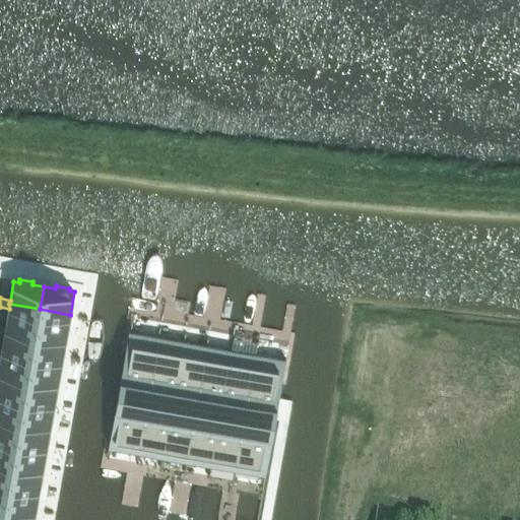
[(9,309),(6,325),(36,331),(40,309),(9,304),(9,309)]
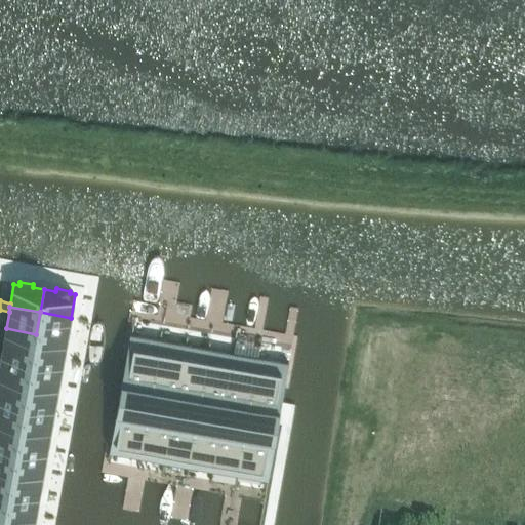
[(40,312),(36,334),(67,339),(71,318),(40,312)]
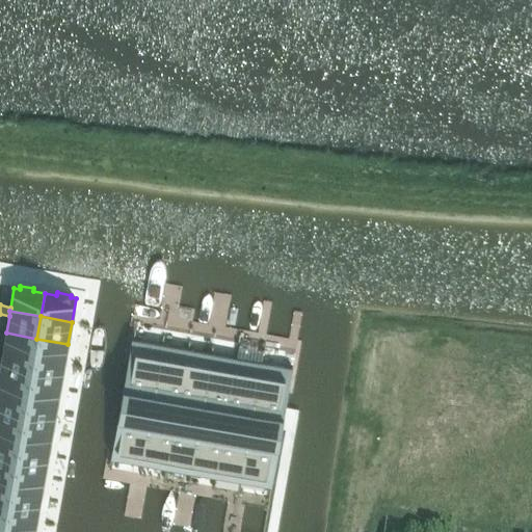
[(3,351),(2,355),(33,361),(36,339),(6,333),(3,351)]
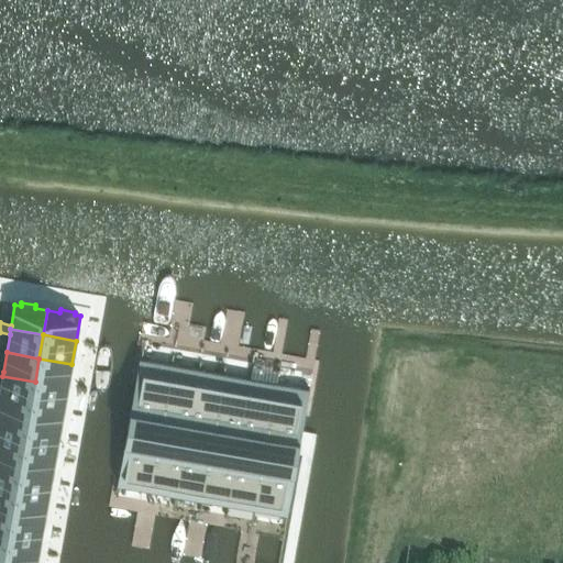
[(140,357),(131,408),(133,408),(133,407),(164,412),(173,363),(140,357)]
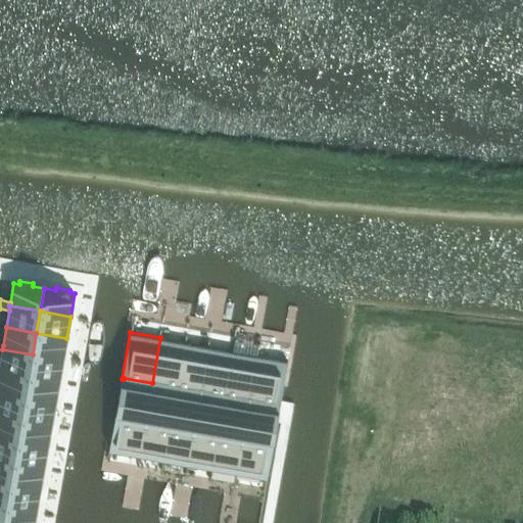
[(36,333),(33,354),(62,360),(66,338),(36,333)]
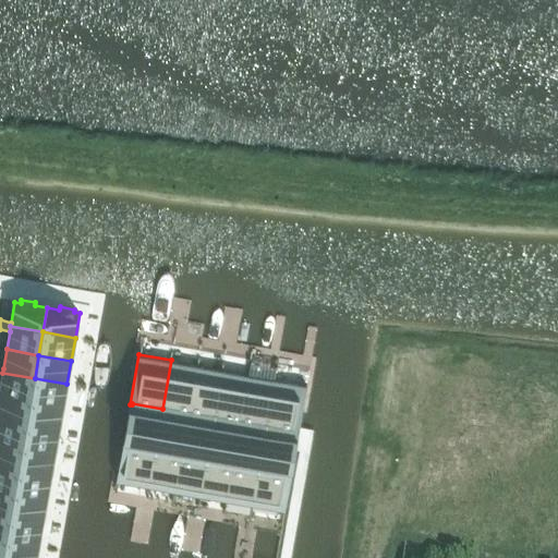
[(171,360),(162,409),(189,413),(197,365),(171,360)]
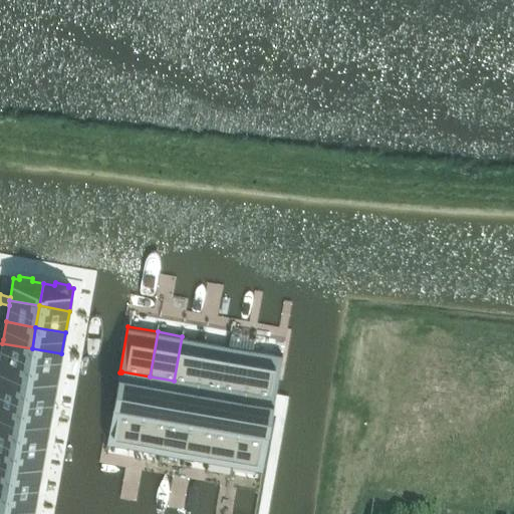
[(182,336),(174,380),(197,384),(205,340),(182,336)]
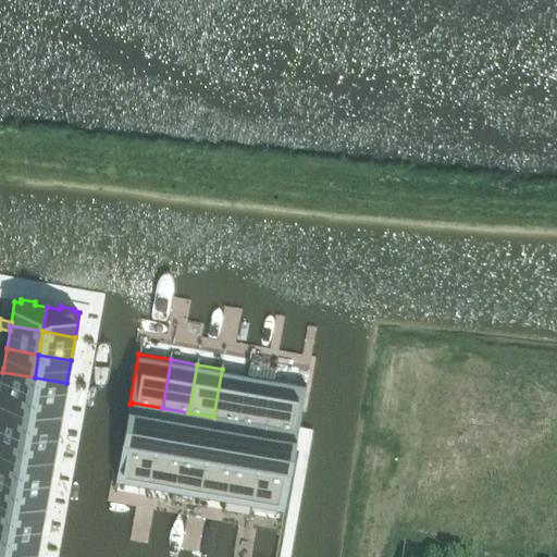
[(222,369),(213,417),(239,422),(248,373),(222,369)]
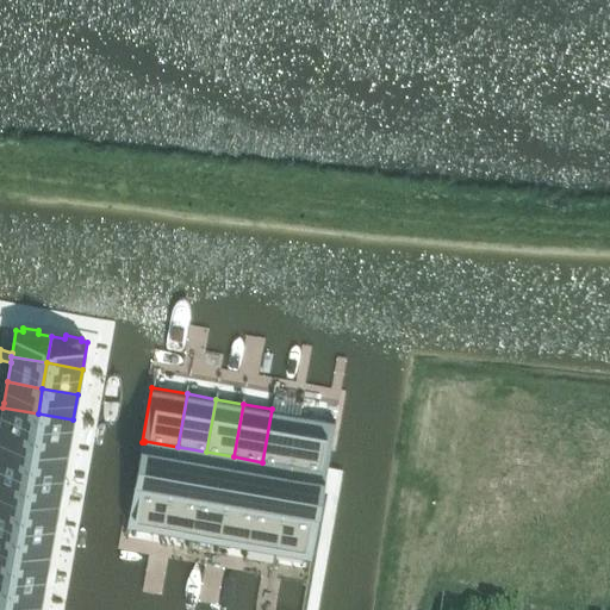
[(1,412),(0,419),(0,433),(33,439),(38,414),(2,408),(1,412)]
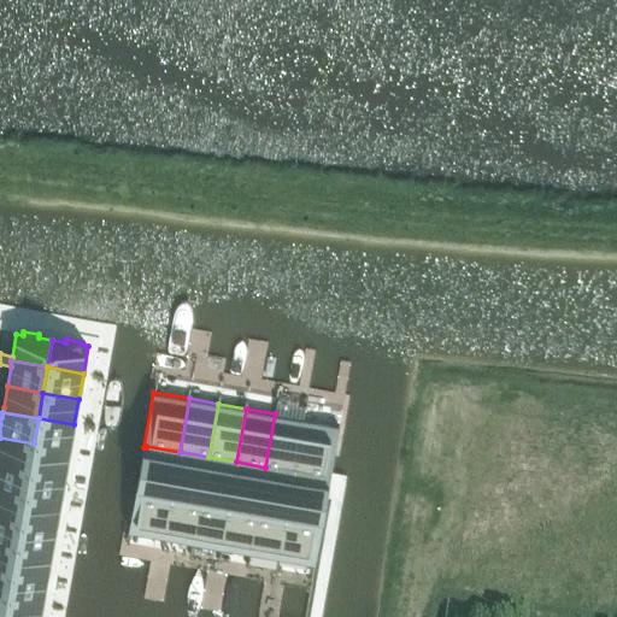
[(275,413),(265,468),(294,472),(304,418),(275,413)]
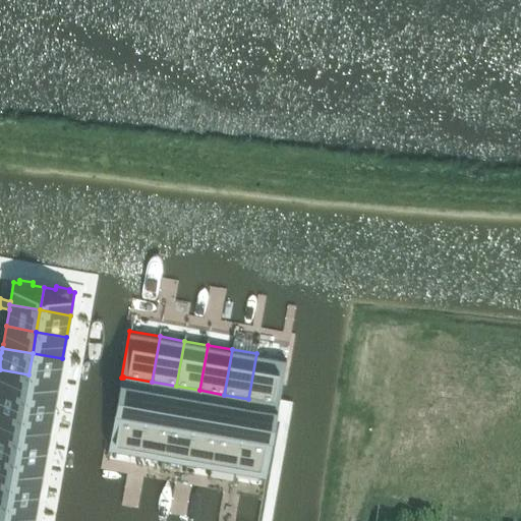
[(33,353),(29,374),(58,381),(62,358),(33,353)]
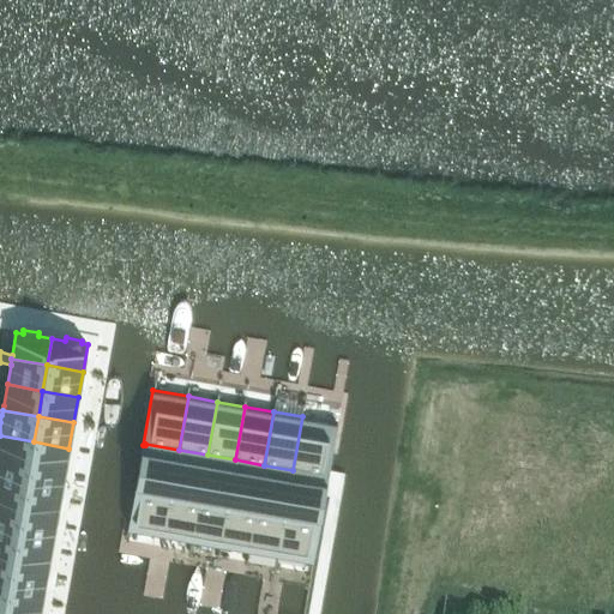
[(302,416),(293,470),(325,476),(325,477),(327,477),(330,473),(338,423),(302,416)]
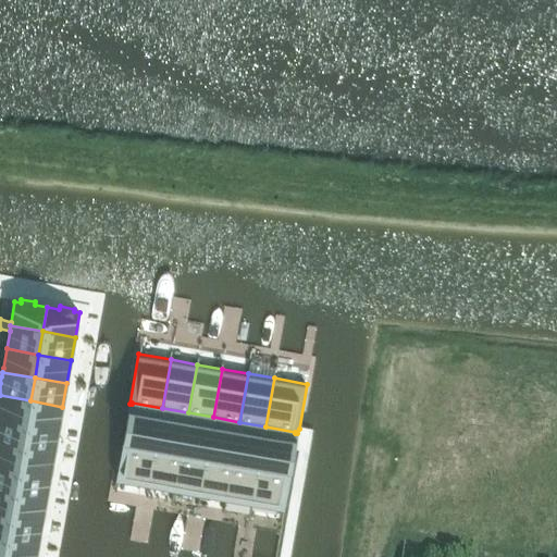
[(0,419),(26,424),(31,400),(0,395),(0,419)]
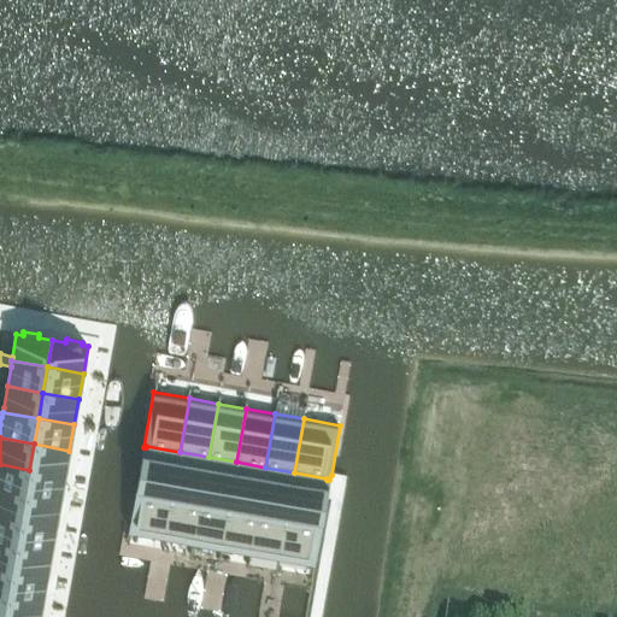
[(34,444),(29,470),(65,476),(69,451),(34,444)]
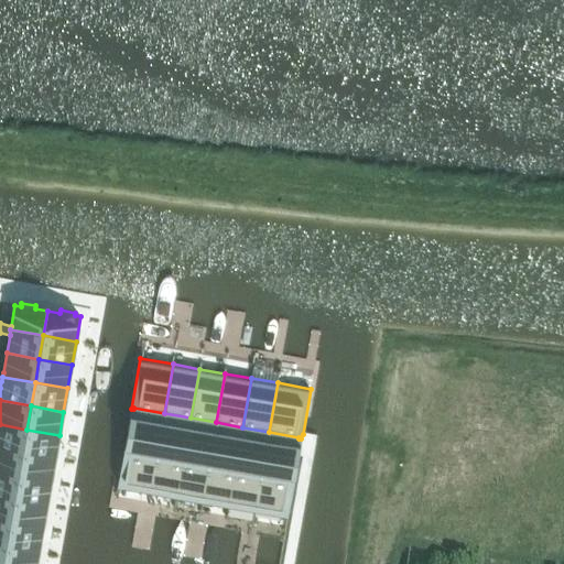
[(131,409),(127,434),(129,434),(129,435),(160,441),(185,445),(212,449),(238,455),(263,459),(294,465),(294,464),(296,464),(299,452),(301,438),(299,438),(299,437),(269,432),(242,427),(216,422),(191,418),(164,413),(133,408),(133,409),(131,409)]
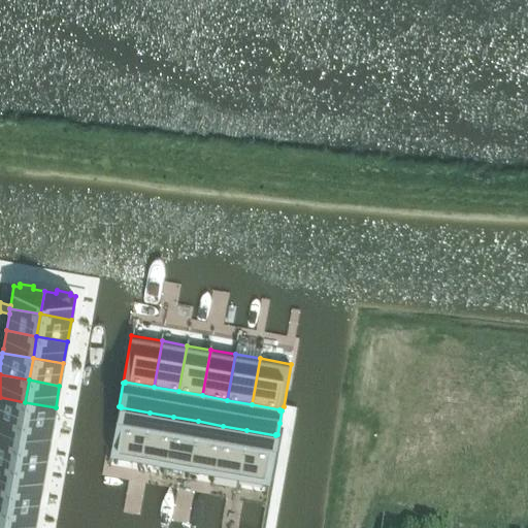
[(0,420),(21,424),(25,402),(0,397),(0,420)]
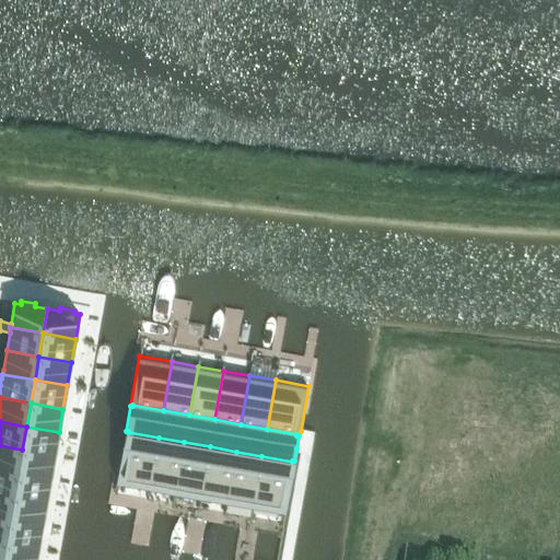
[(26,427),(22,450),(55,455),(59,432),(26,427)]
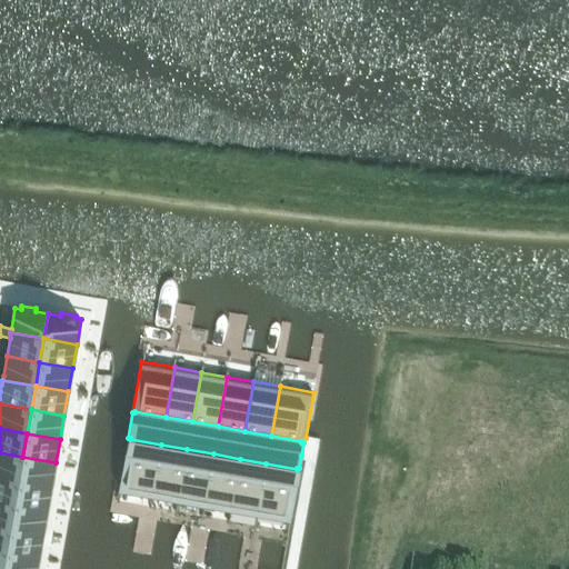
[(128,438),(119,488),(152,495),(161,445),(130,439),(130,438),(128,438)]
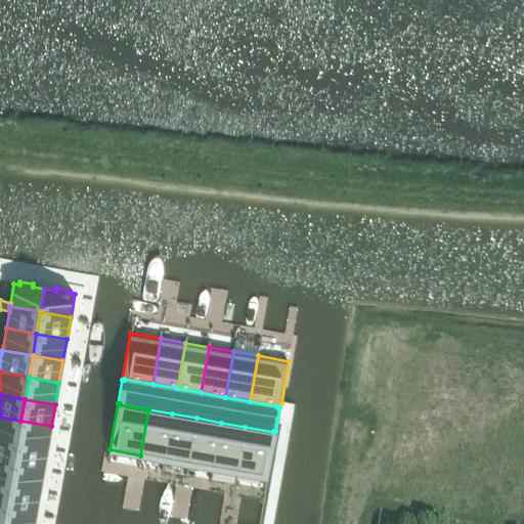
[(148,409),(140,455),(164,460),(172,413),(148,409)]
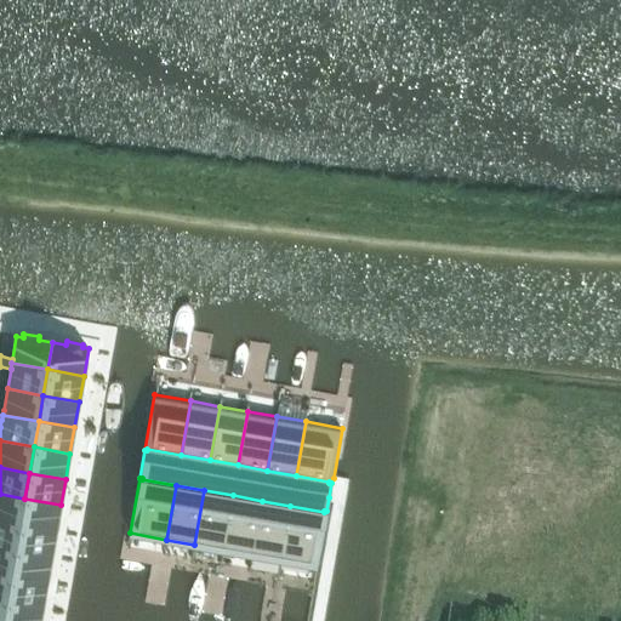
[(204,490),(194,545),(223,550),(233,495),(204,490)]
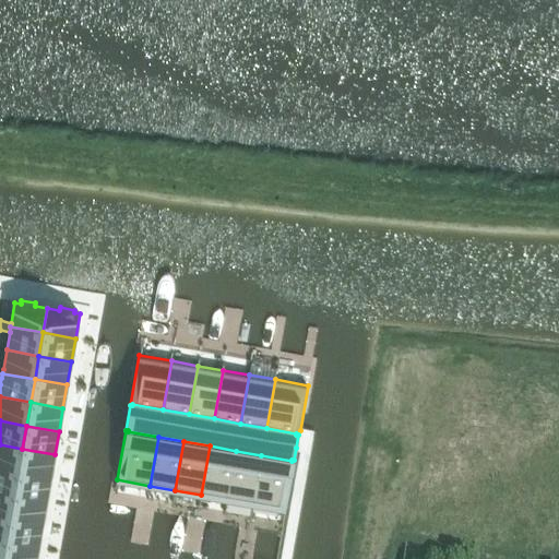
[(0,468),(18,473),(22,449),(0,444),(0,468)]
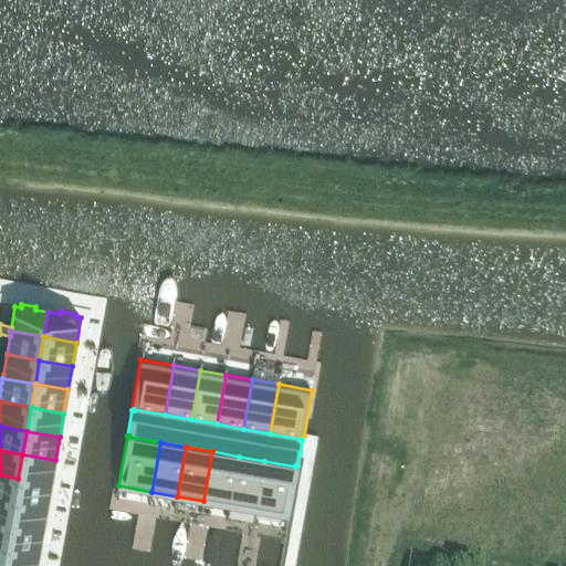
[(212,451),(203,501),(230,505),(239,457),(212,451)]
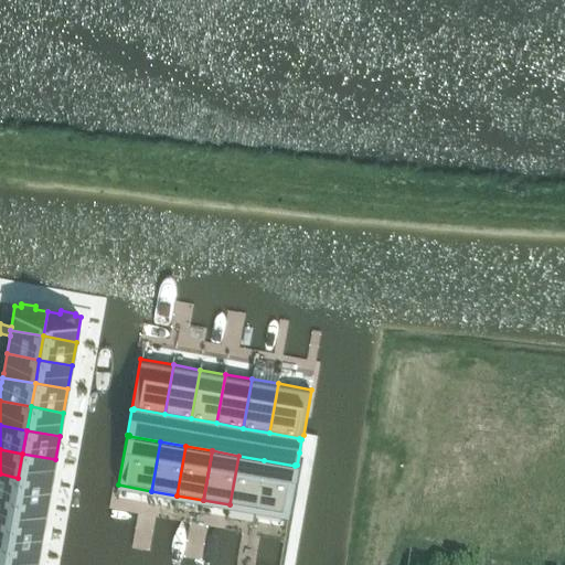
[(22,454),(18,478),(51,483),(55,459),(22,454)]
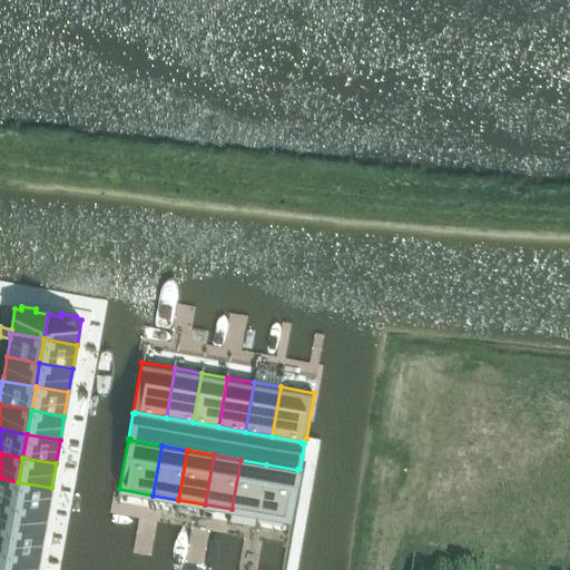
[(241,460),(232,509),(257,513),(266,464),(241,460)]
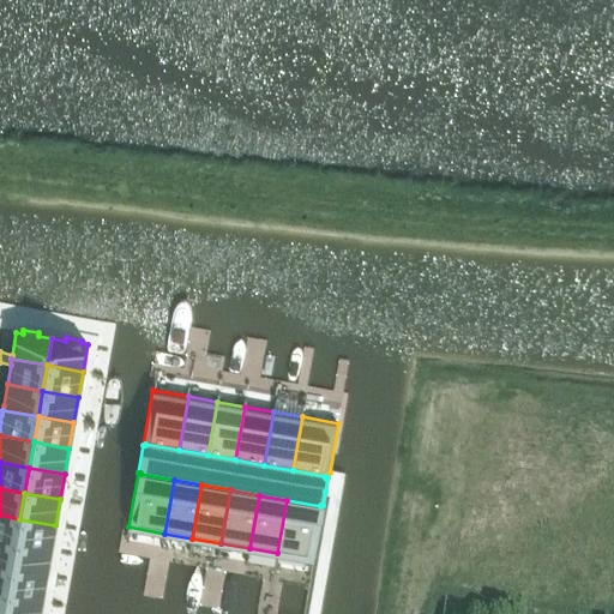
[(287,500),(277,553),(313,560),(323,505),(320,505),(320,506),(287,500)]
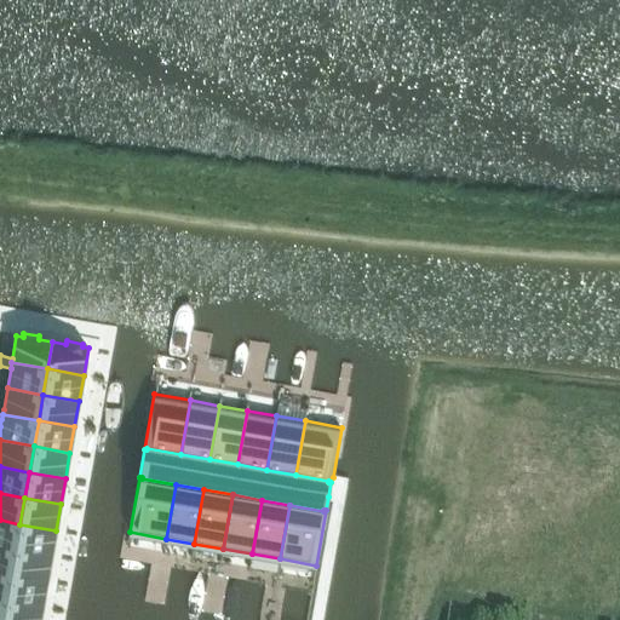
[(0,546),(16,550),(19,524),(0,520),(0,546)]
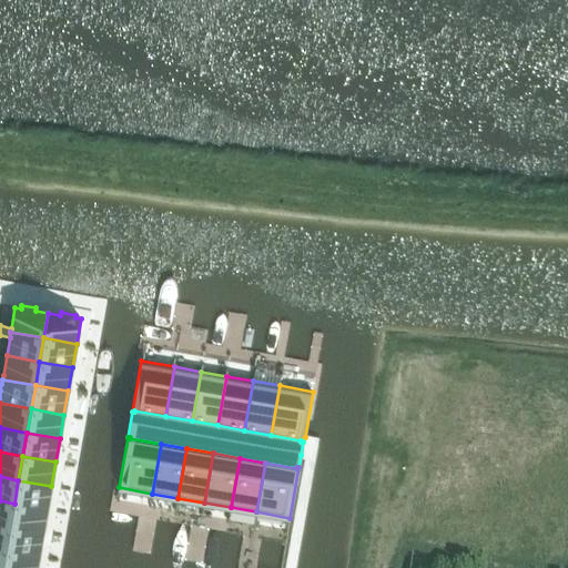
[(18,480),(14,504),(47,509),(51,486),(18,480)]
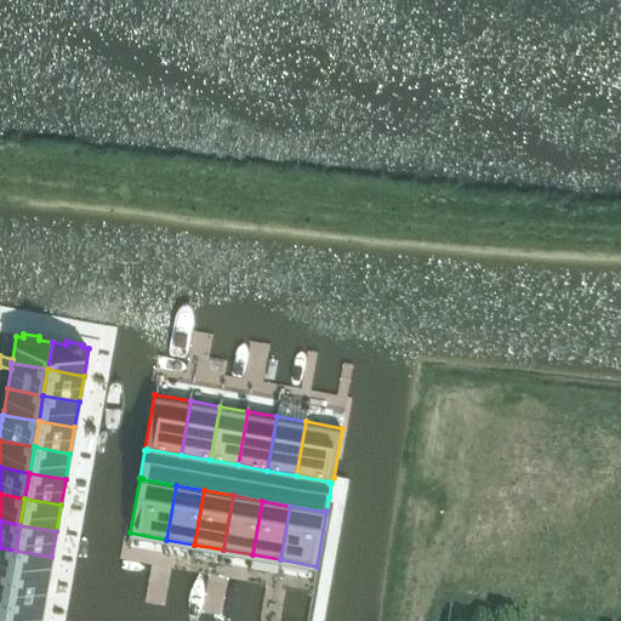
[(0,574),(11,576),(16,551),(0,547),(0,574)]
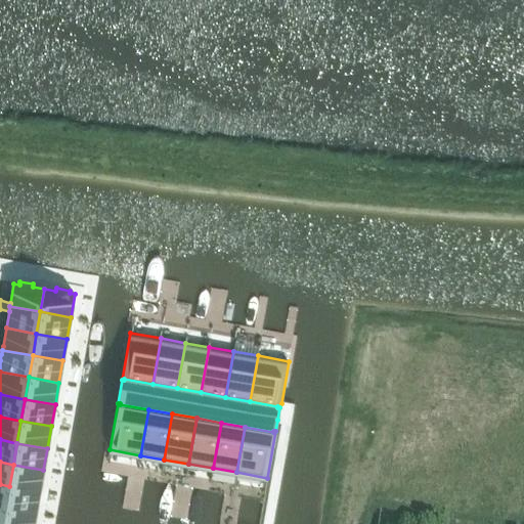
[(13,465),(9,486),(40,492),(43,470),(13,465)]
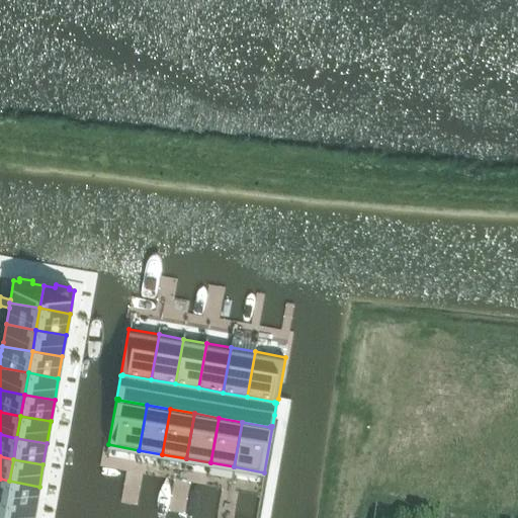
[(0,501),(5,503),(9,481),(0,479),(0,501)]
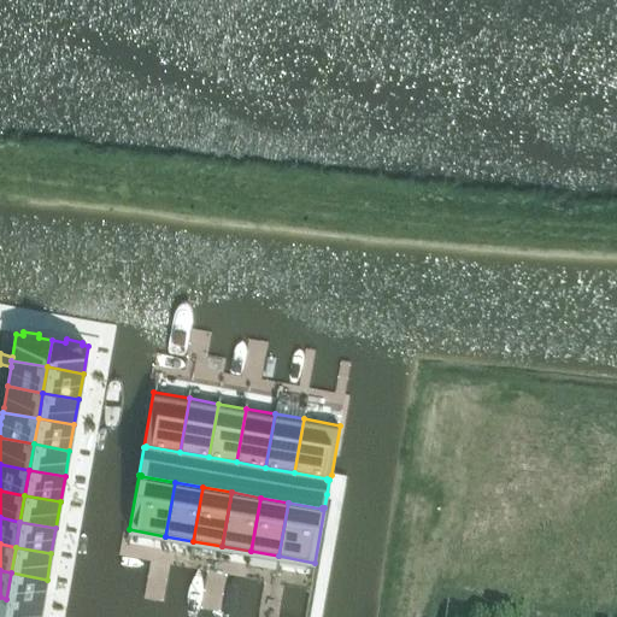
[(11,573),(6,599),(42,605),(47,580),(11,573)]
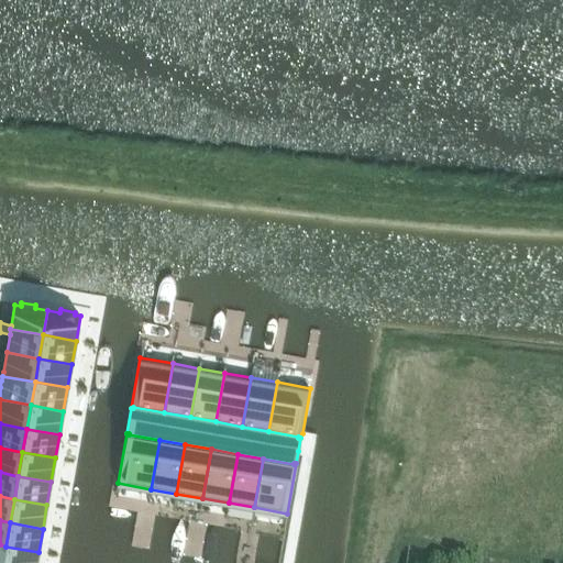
[(6,547),(2,562),(35,562),(39,552),(6,547)]
